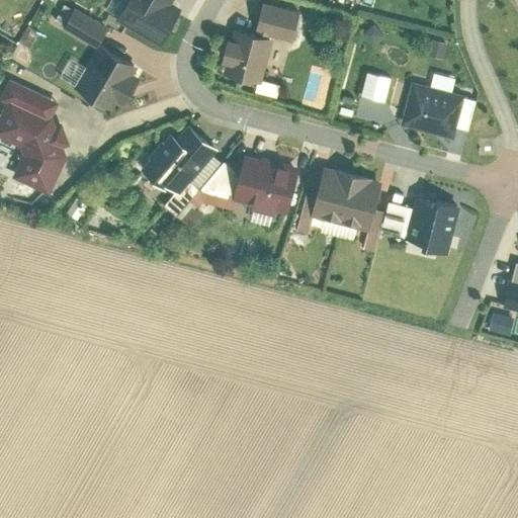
[(128,0),(117,21),(162,46),(180,12),(171,7),(174,0),(128,0)]
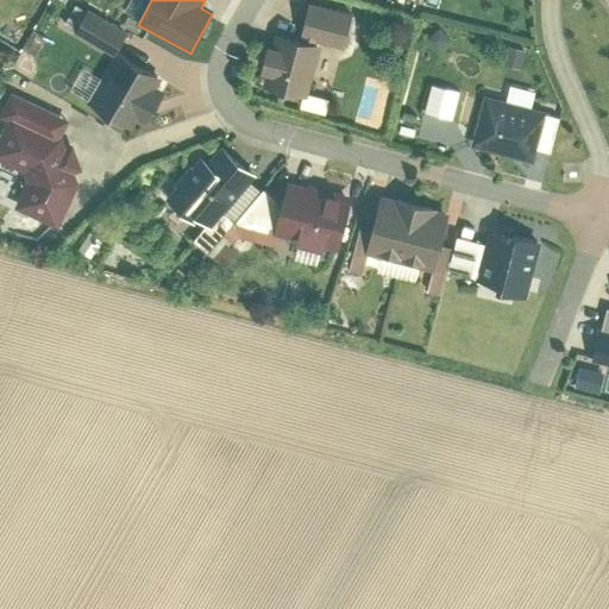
[(85,1),(75,16),(114,42),(124,27),(85,1)]
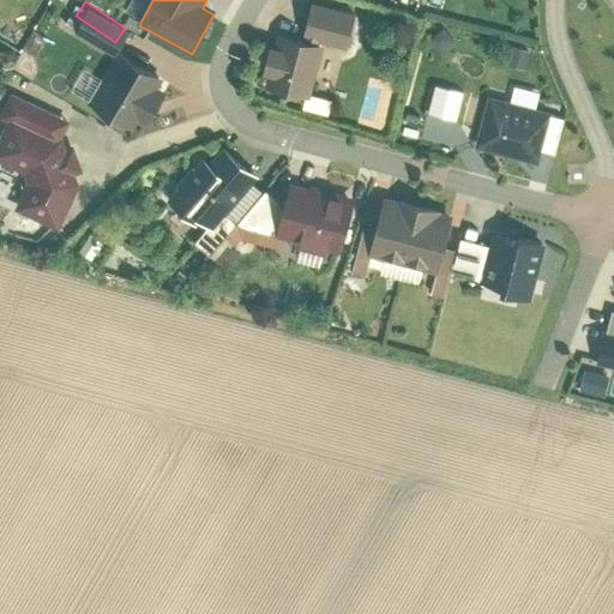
[(304,40),(323,44),(350,52),(359,14),(313,2),(304,40)]
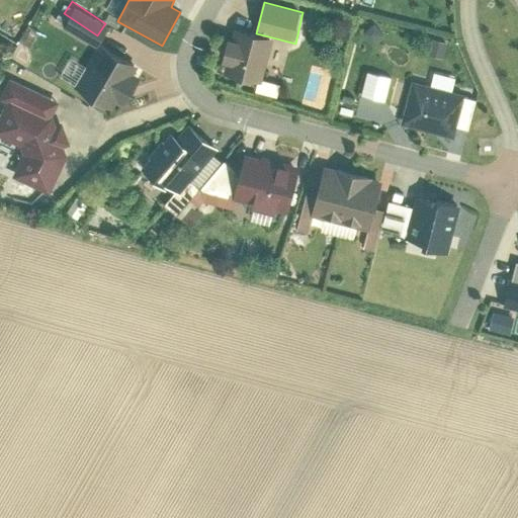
[(64,15),(61,21),(91,40),(94,34),(64,15)]
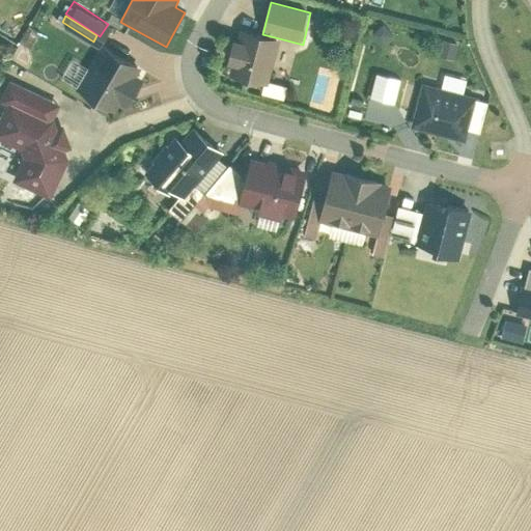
[(268,87),(279,38),(262,34),(241,29),(229,78),(268,87)]
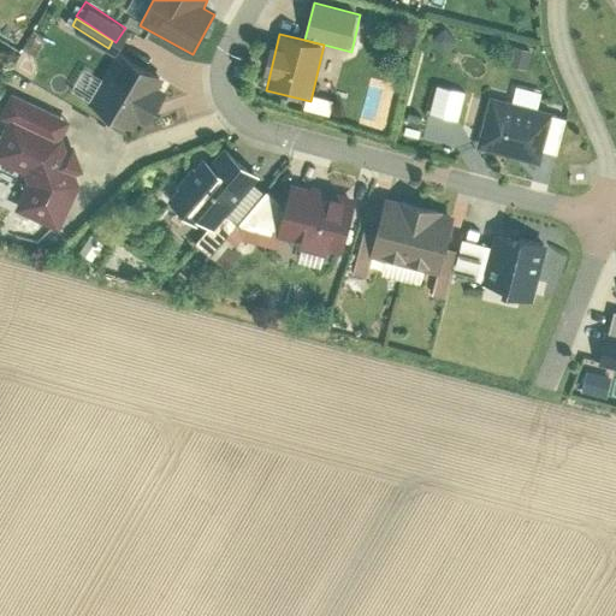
[(149,125),(170,92),(163,88),(169,77),(124,51),(93,102),(134,125),(138,118),(149,125)]
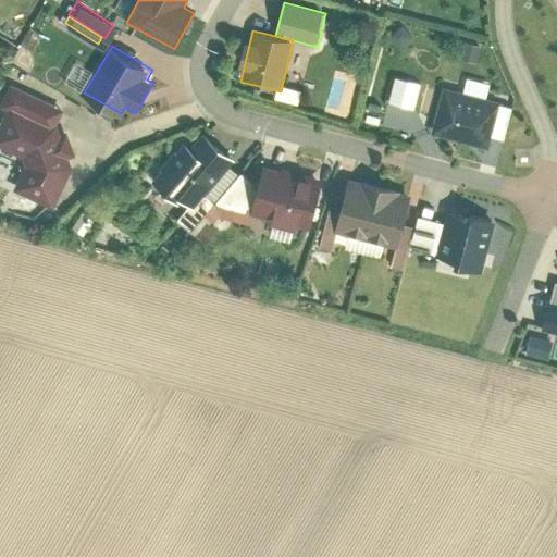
[(393,73),(386,98),(412,104),(419,79),(393,73)]
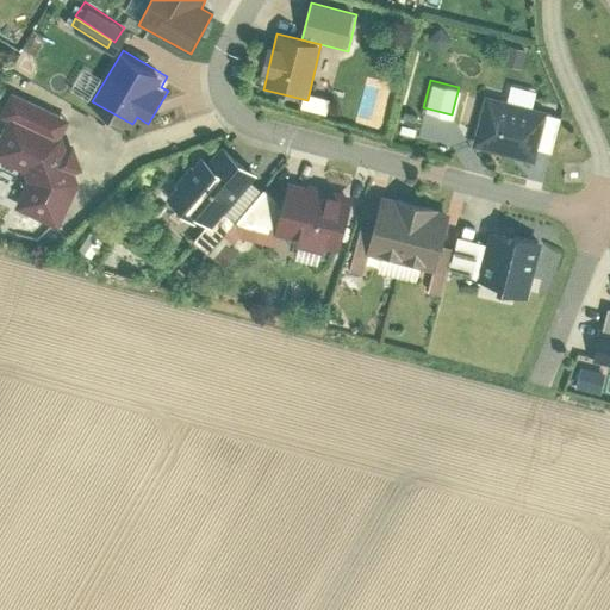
[(27,181),(16,207),(58,229),(80,184),(76,173),(85,170),(75,144),(68,147),(64,136),(72,120),(11,92),(0,113),(0,117),(7,122),(0,136),(0,160),(24,172),(27,181)]
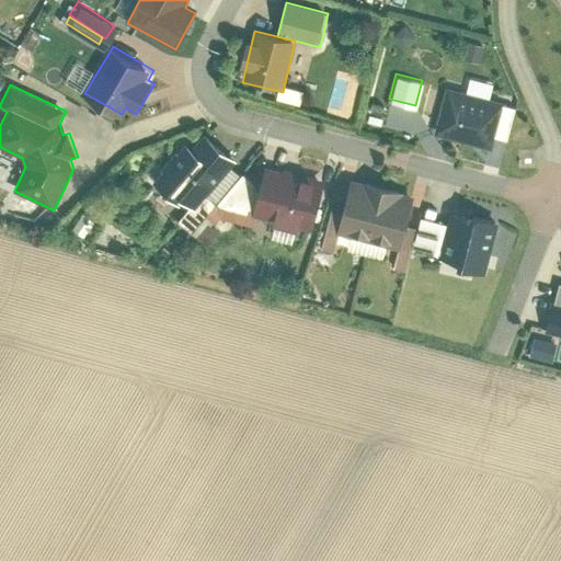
[(504,102),(447,88),(436,136),(493,150),(504,102)]
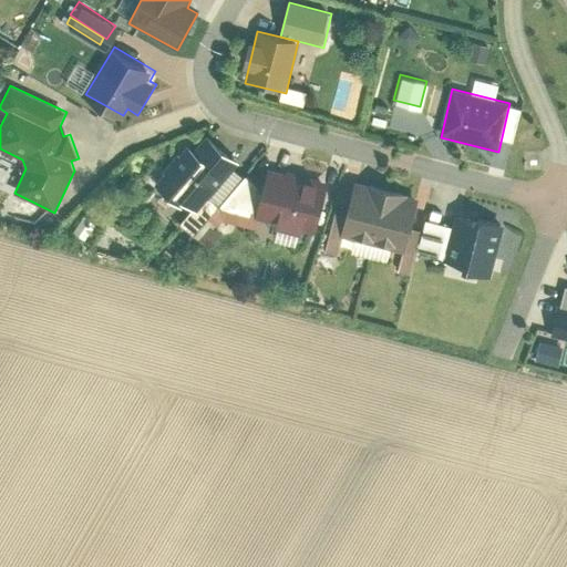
[(198,213),(240,163),(208,135),(195,152),(187,144),(154,184),(183,207),(186,204),(198,213)]
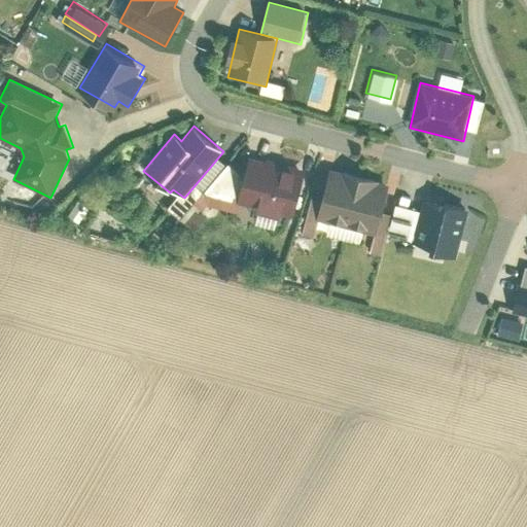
[(239,203),(294,215),(306,171),(250,157),(239,203)]
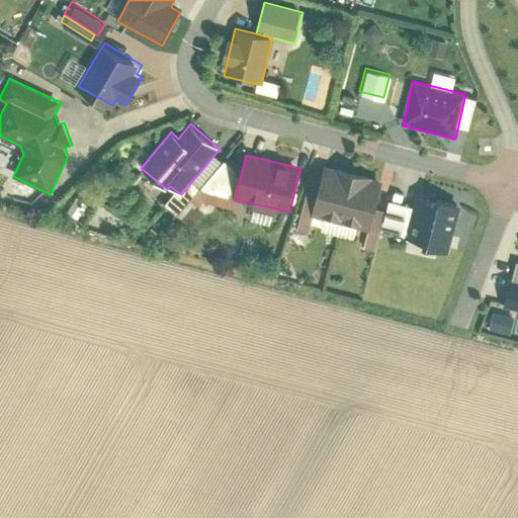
[(341,224),(354,173),(326,167),(319,192),(309,190),(297,230),(309,233),(314,216),(341,224)]
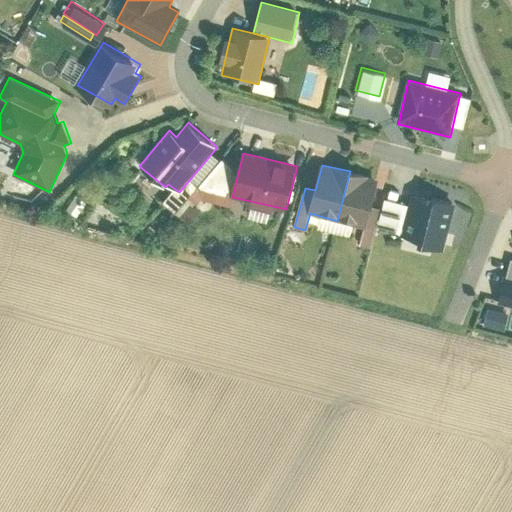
[(337,221),(363,228),(358,245),(369,248),(379,209),(371,207),(379,179),(350,171),(337,221)]
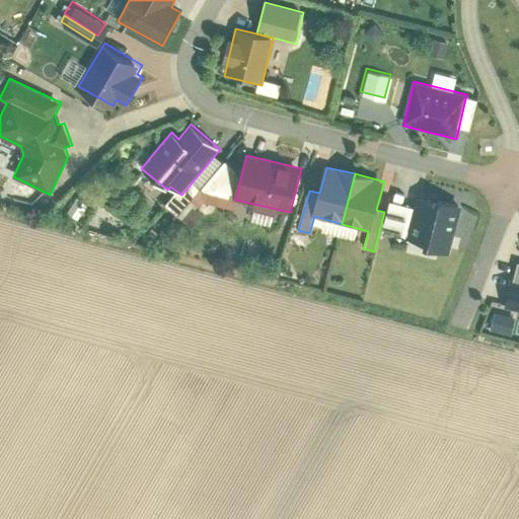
[(449,251),(461,205),(420,195),(408,241),(449,251)]
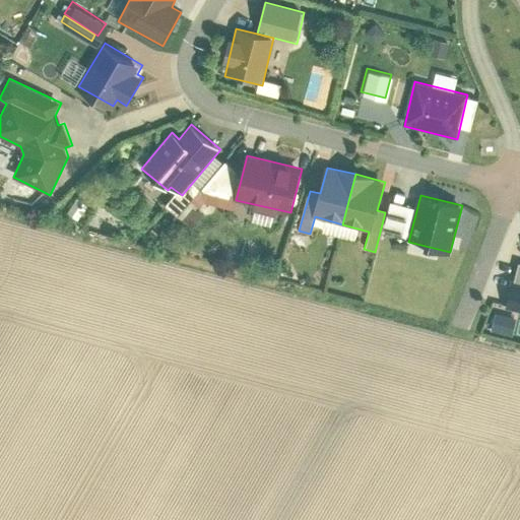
[(269,220),(270,208),(251,207),(250,218),(269,220)]
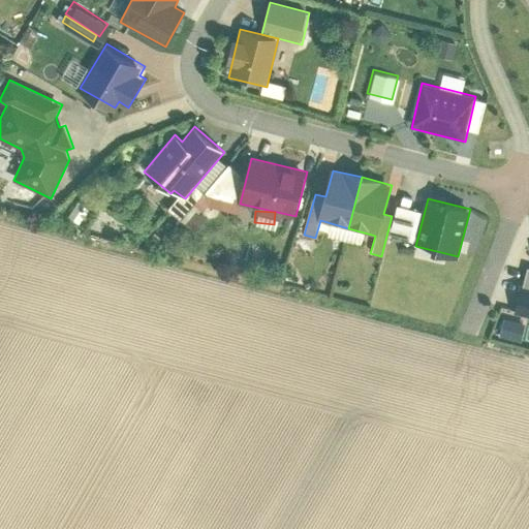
[(517,313),(528,316),(528,288),(523,287),(517,313)]
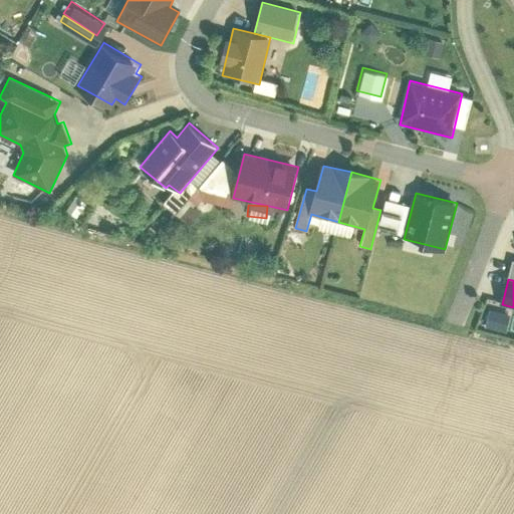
[(488,307),(484,321),(503,327),(507,313),(488,307)]
